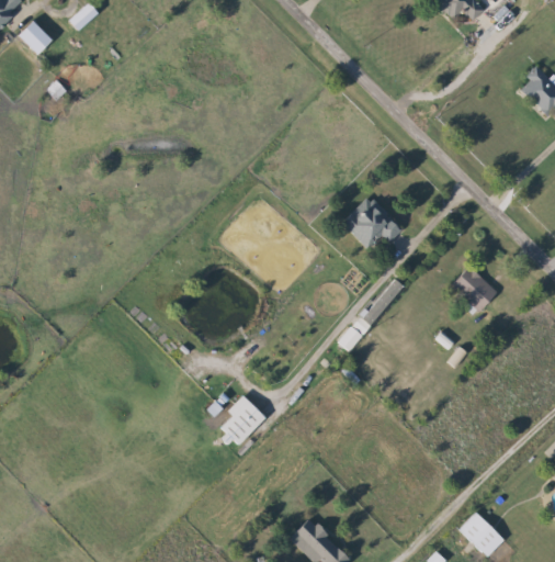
[(24,0),(26,2),(0,29),(0,0),(24,0)]
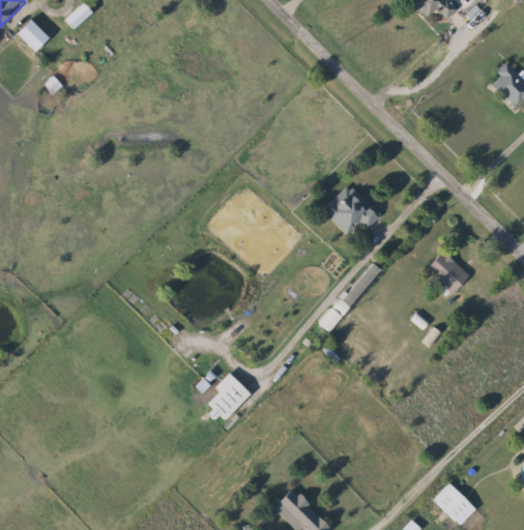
[(449,0),(459,9),(446,20),(438,10),(431,18),(415,0),(449,0)]
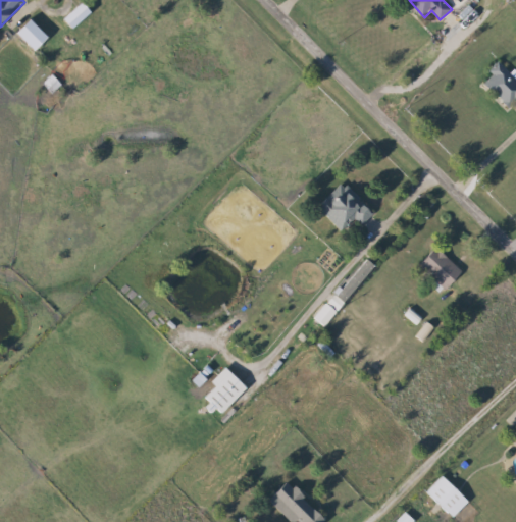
[(515,108),(481,86),(498,62),(515,74),(515,108)]
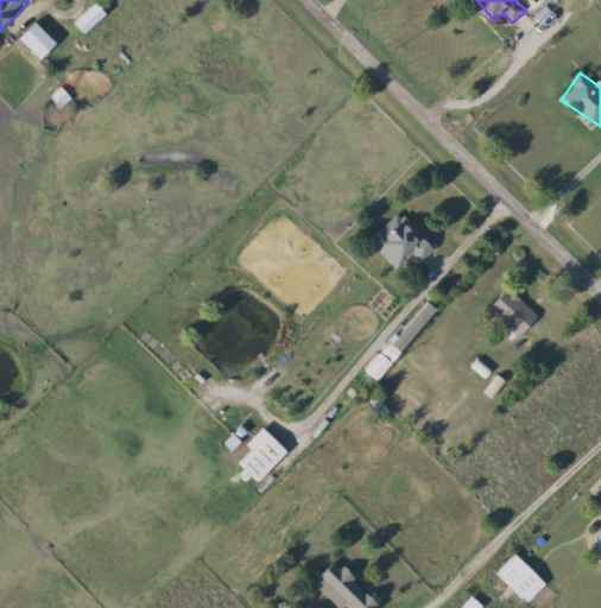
[(402,270),(371,241),(400,210),(440,247),(425,263),(416,254),(402,270)]
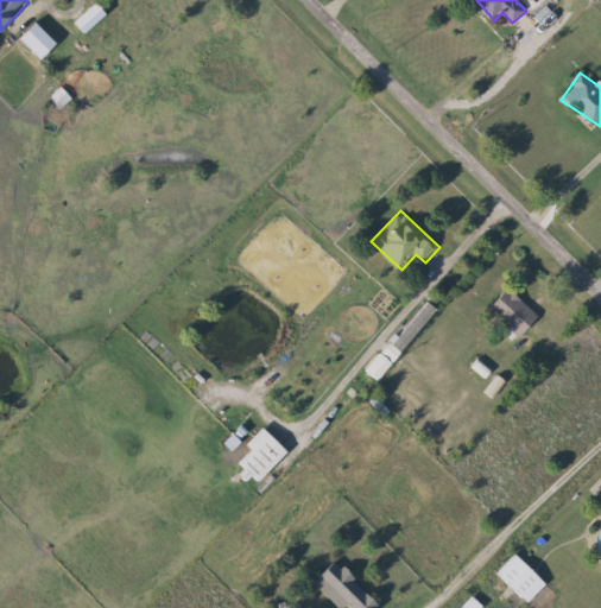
[(519,337),(488,306),(508,286),(538,317),(519,337)]
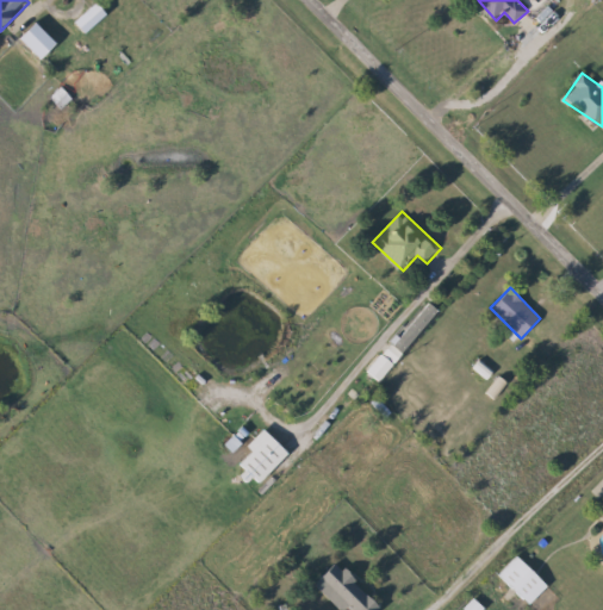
[(244,447),(262,429),(287,454),(258,483),(237,462),(249,452),(244,447)]
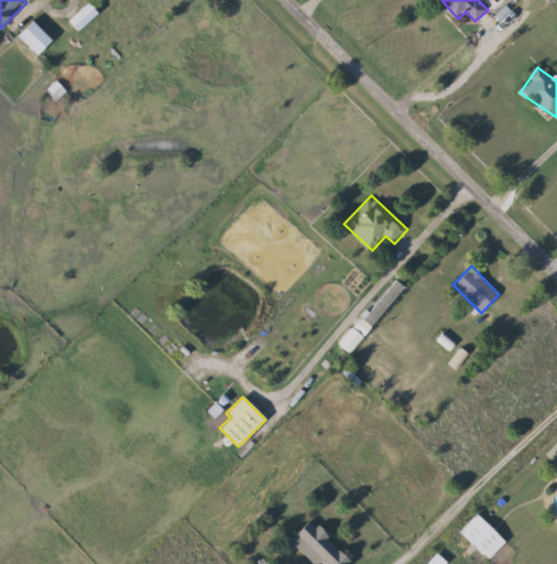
[(506,542),(490,560),(462,532),(479,514),(506,542)]
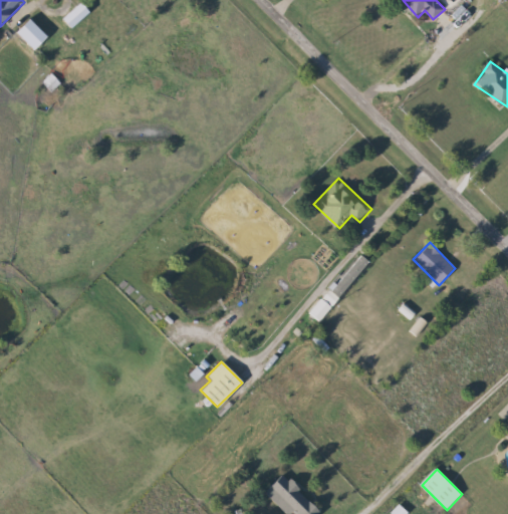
[(286,513),(263,492),(281,473),(321,512),(319,513),(286,513)]
